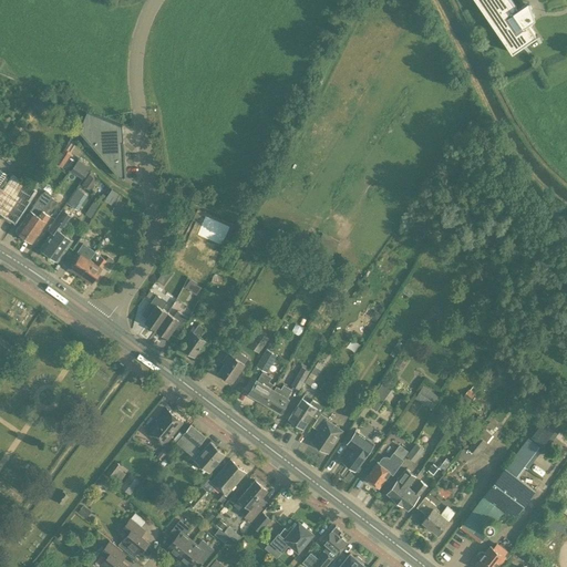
[(528,23),(534,19),(527,1),(518,9),(512,0),(474,0),(512,54),(537,37),(528,23)]
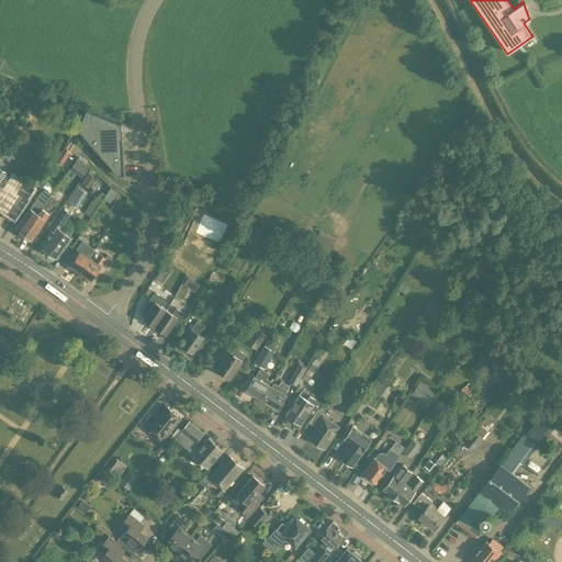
[(38,109),(48,105),(46,100),(37,102),(38,109)]
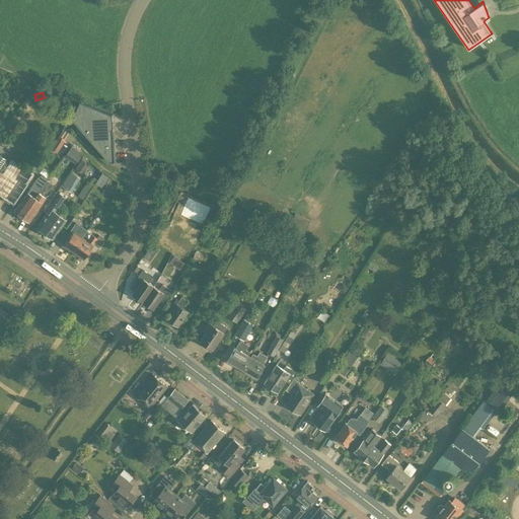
[(72,119),(109,161),(115,160),(115,161),(116,161),(114,128),(113,129),(112,114),(80,101),(72,119)]
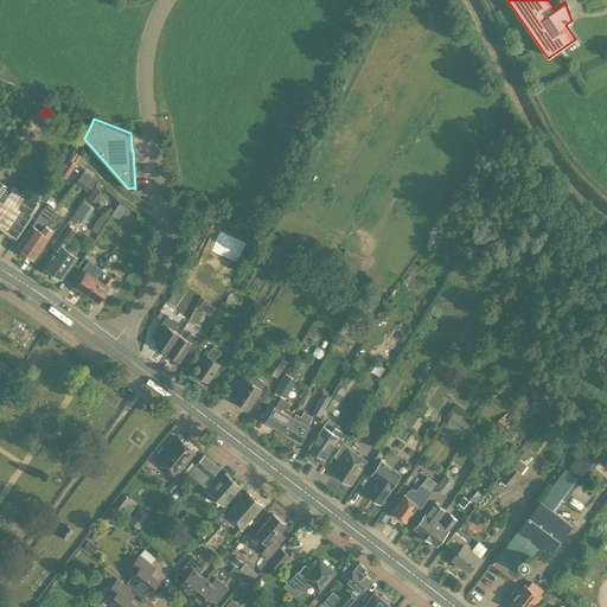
[(66,179),(76,164),(83,153),(77,149),(71,159),(70,158),(59,174),(66,179)]
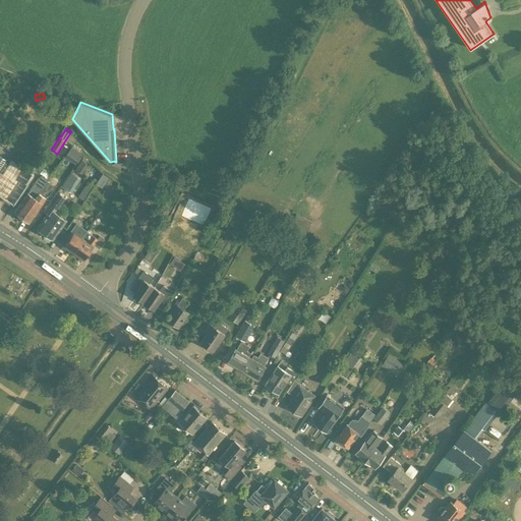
[(74,146),(66,156),(76,164),(84,153),(74,146)]
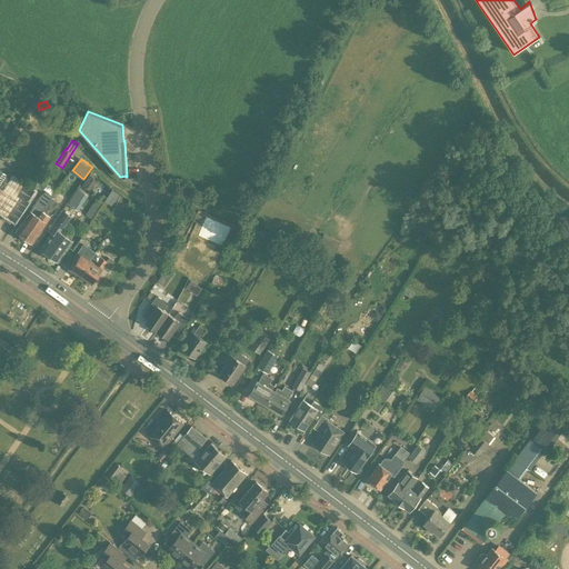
[(0,191),(9,179),(6,176),(6,175),(0,170),(0,191)]
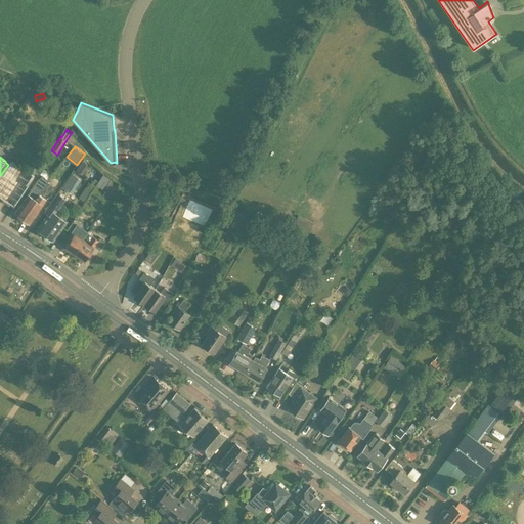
[(11,161),(8,165),(0,176),(0,198),(13,207),(34,176),(11,161)]
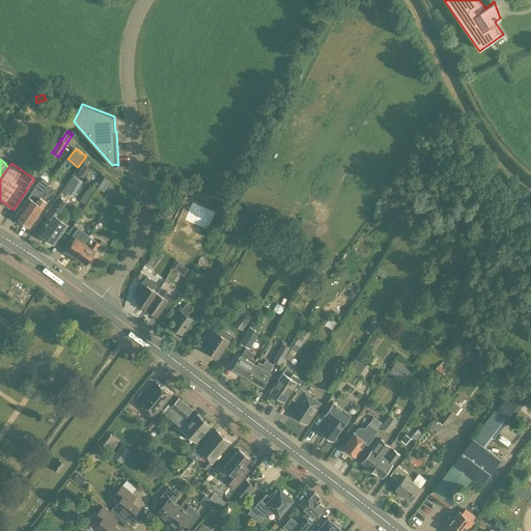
[(35,163),(28,174),(33,177),(40,167),(35,163)]
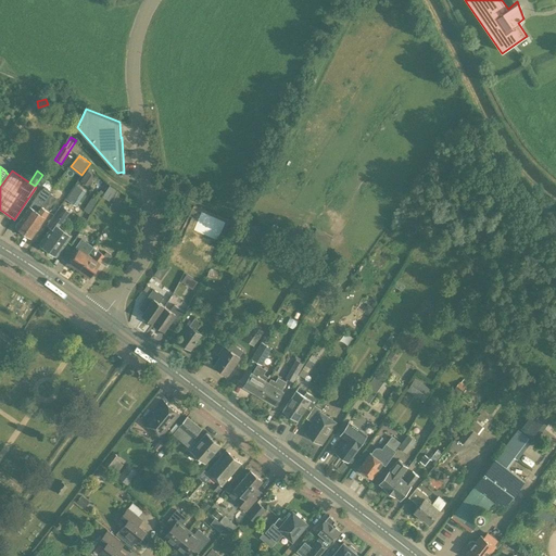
[(89,187),(97,176),(88,171),(80,180),(89,187)]
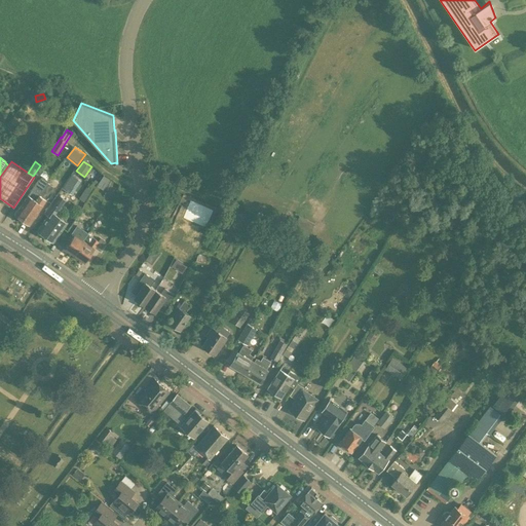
[(72,173),(63,188),(73,194),(82,179),(72,173)]
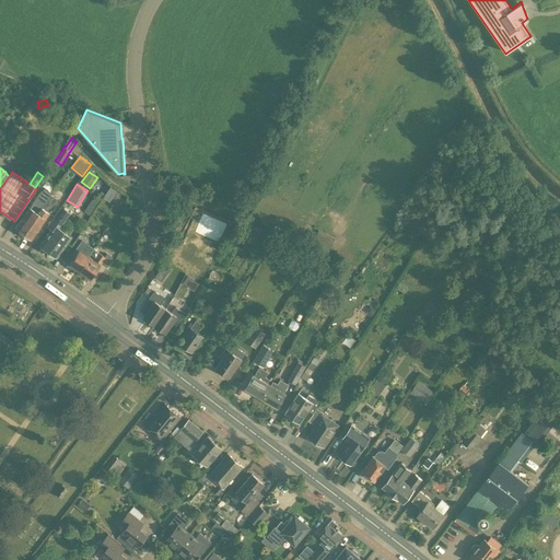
[(111,187),(105,194),(112,198),(117,190),(111,187)]
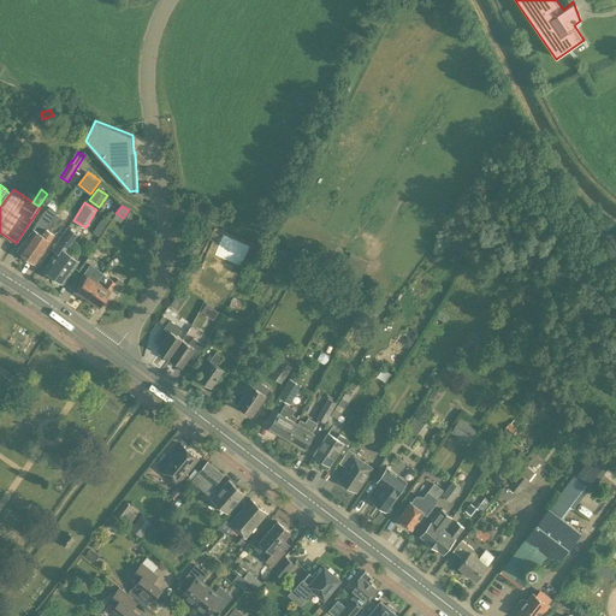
[(31,229),(21,244),(19,244),(17,248),(17,250),(17,252),(25,258),(54,214),(55,212),(49,208),(47,208),(33,230),(31,229)]
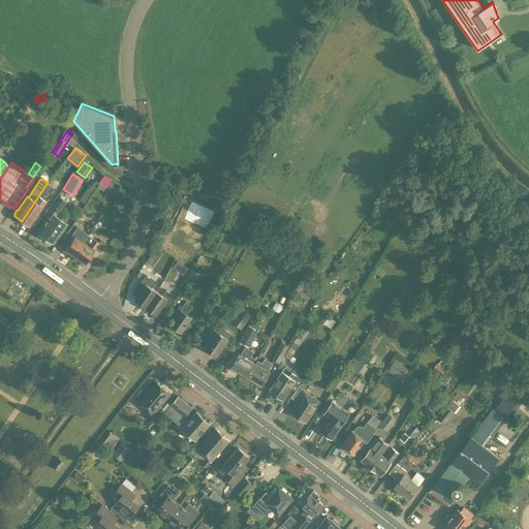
[(47,184),(22,221),(29,226),(42,207),(45,200),(53,188),(47,184)]
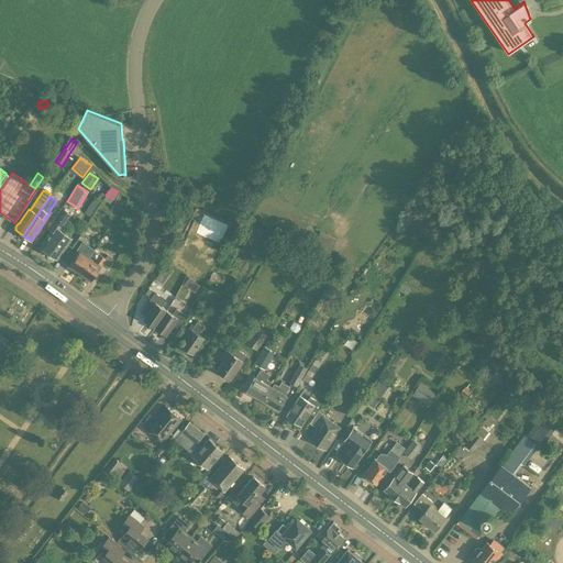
[(95,209),(100,202),(95,198),(89,206),(95,209)]
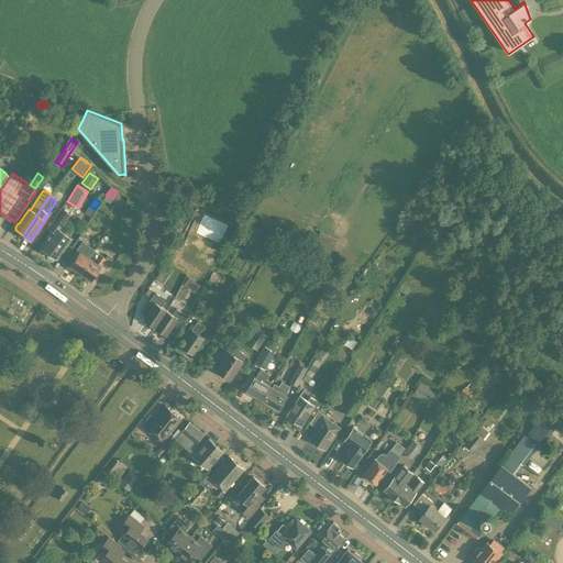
[(47,228),(52,230),(40,247),(56,258),(70,239),(58,230),(70,213),(61,207),(47,228)]
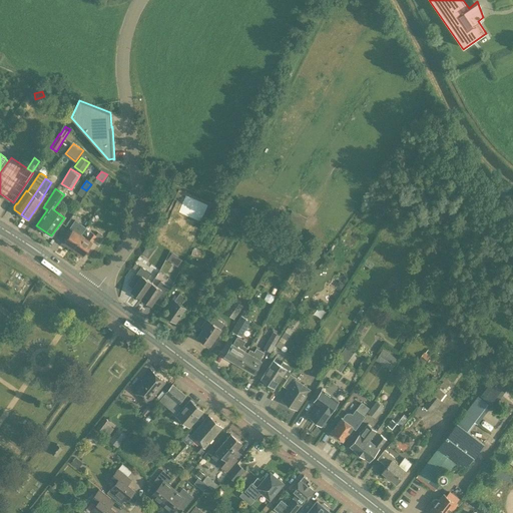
[(73,217),(79,221),(82,216),(76,212),(73,217)]
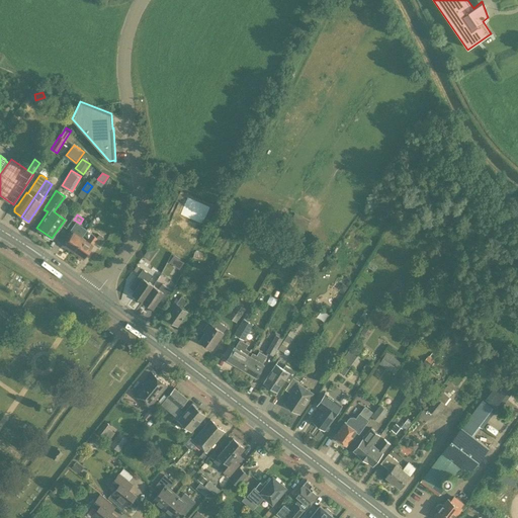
[(69,233),(70,234),(63,244),(72,251),(81,237),(76,234),(81,227),(76,223),(69,233)]
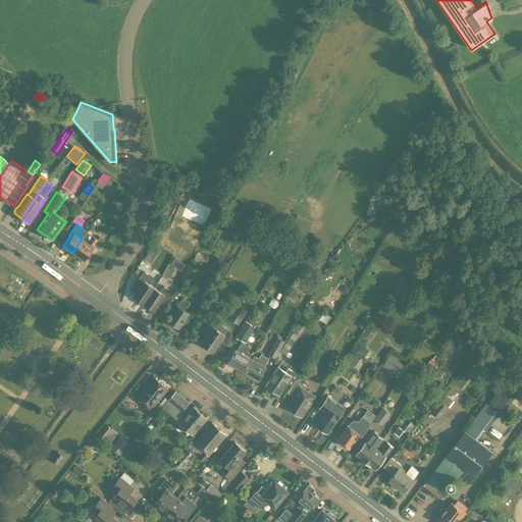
[(88,243),(82,239),(72,253),(73,255),(75,257),(79,257),(84,260),(93,247),(97,240),(92,236),(88,243)]
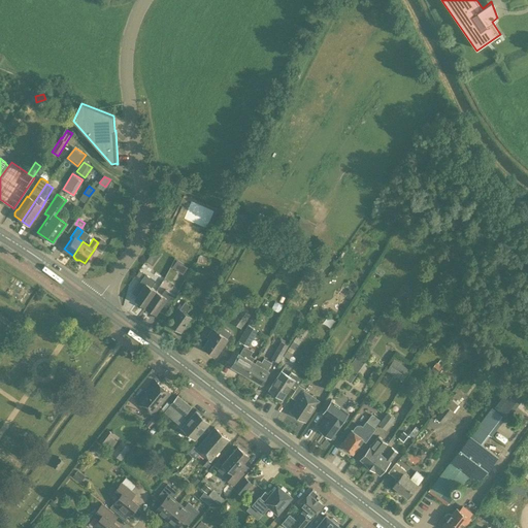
[(99,242),(95,249),(99,252),(105,242),(100,238),(98,241),(99,242)]
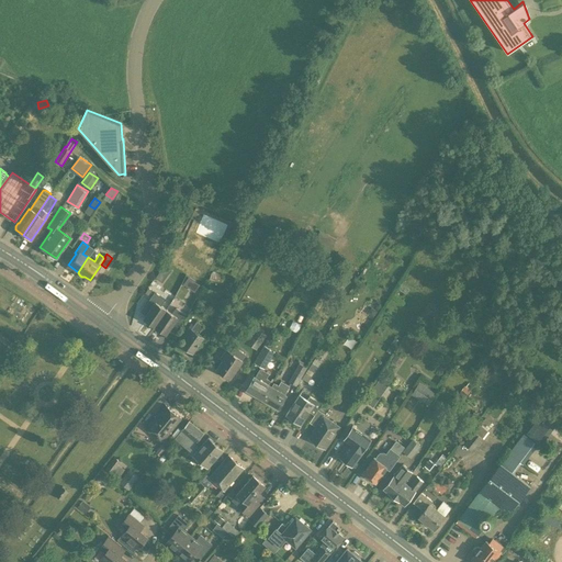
[(147,303),(152,307),(144,318),(155,326),(166,310),(160,305),(165,300),(154,293),(147,303)]
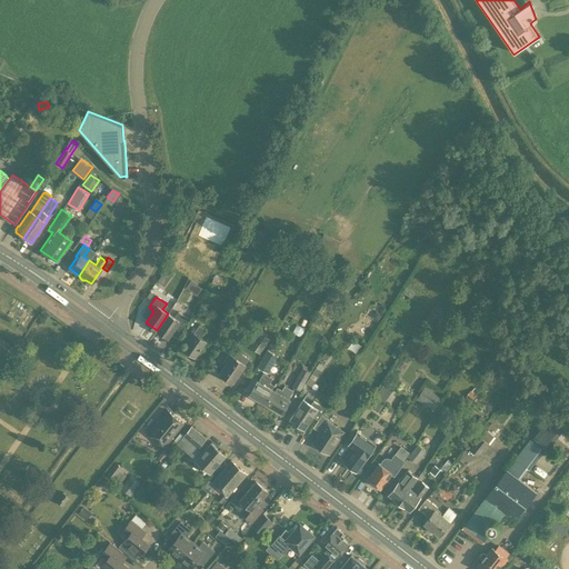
[(175,318),(168,313),(157,330),(168,338),(170,335),(176,338),(189,319),(179,312),(175,318)]
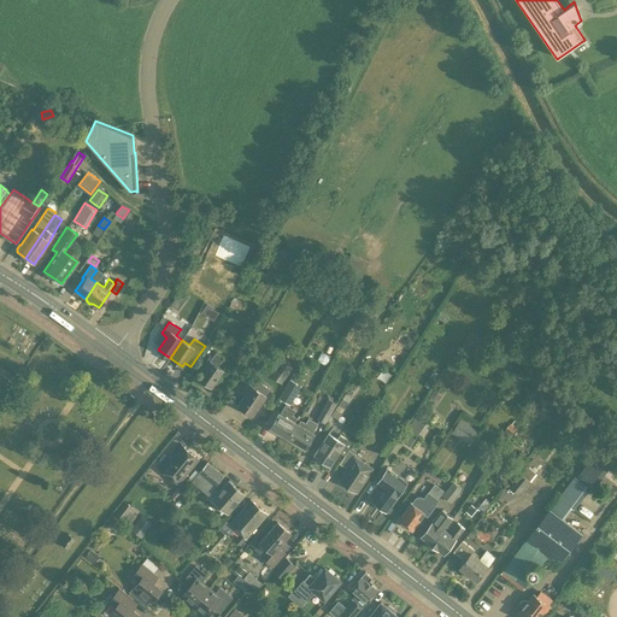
[(576,357),(585,348),(576,340),(568,348),(576,357)]
